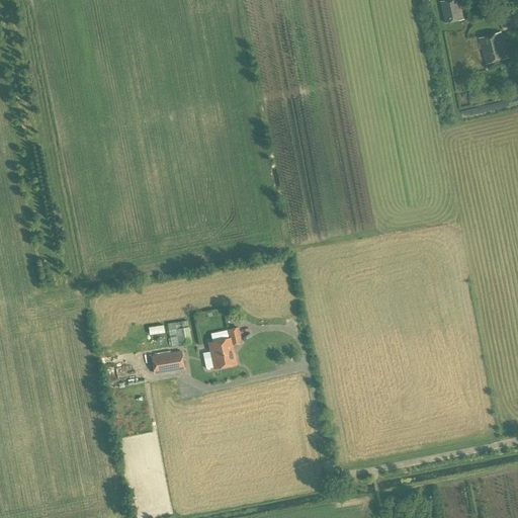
[(444,23),(463,19),(459,0),(445,0),(440,1),(444,23)]
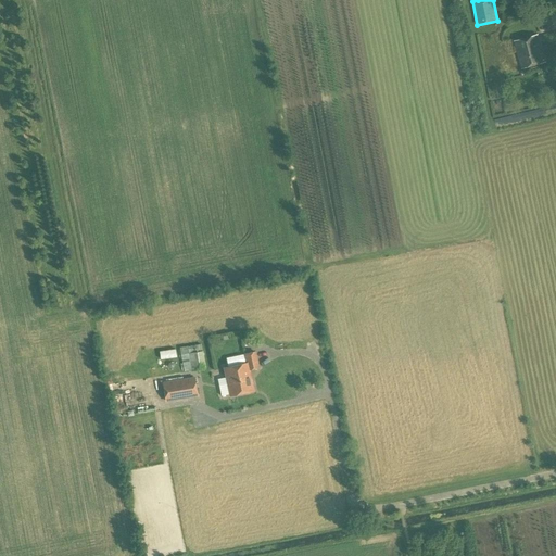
[(522,70),(545,63),(538,36),(515,42),(522,70)]
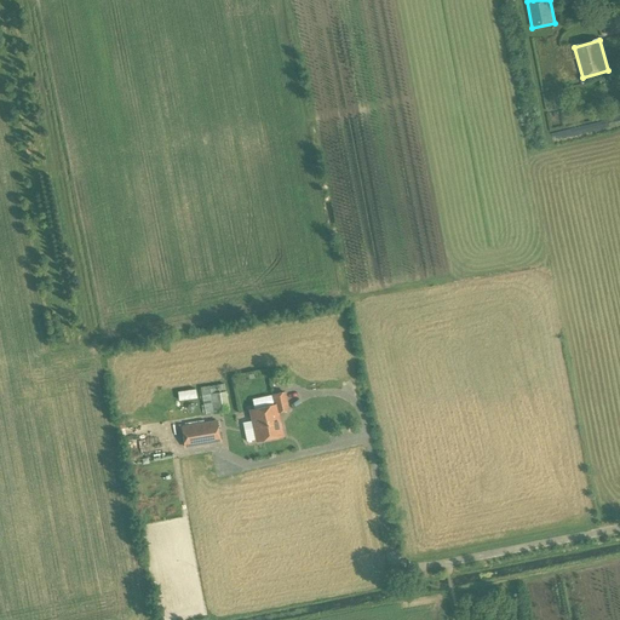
[(615,119),(554,130),(555,138),(616,127),(615,119)]
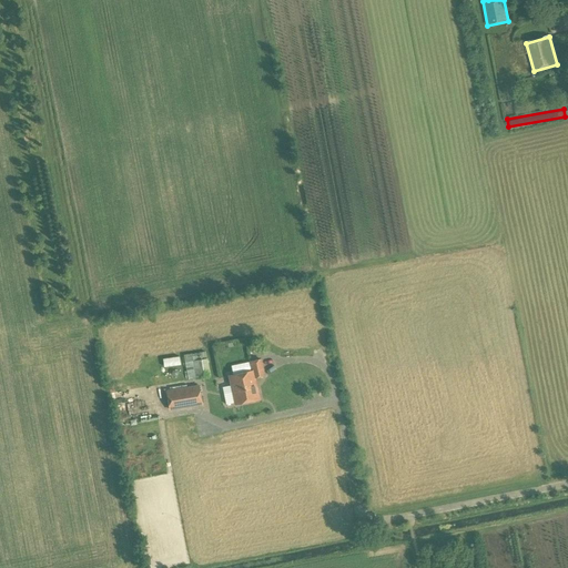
[(164,365),(182,363),(181,354),(163,357),(164,365)]
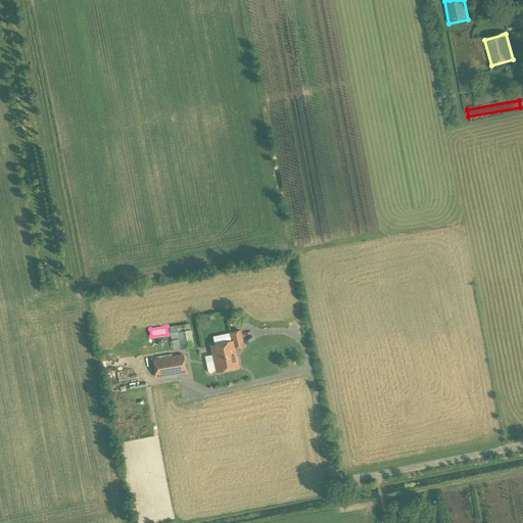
[(193,346),(190,330),(171,334),(173,350),(193,346)]
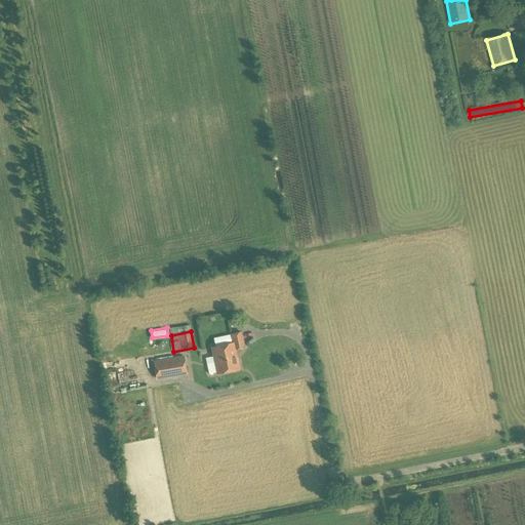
[(216,373),(238,368),(235,350),(244,348),(241,332),(232,334),(233,342),(211,348),(216,373)]
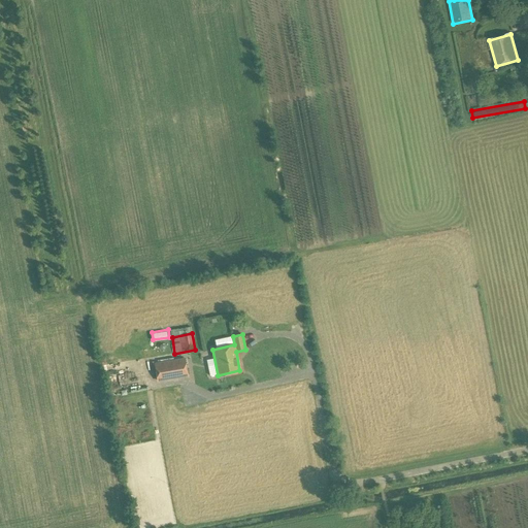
[(157,382),(188,376),(185,358),(154,363),(157,382)]
